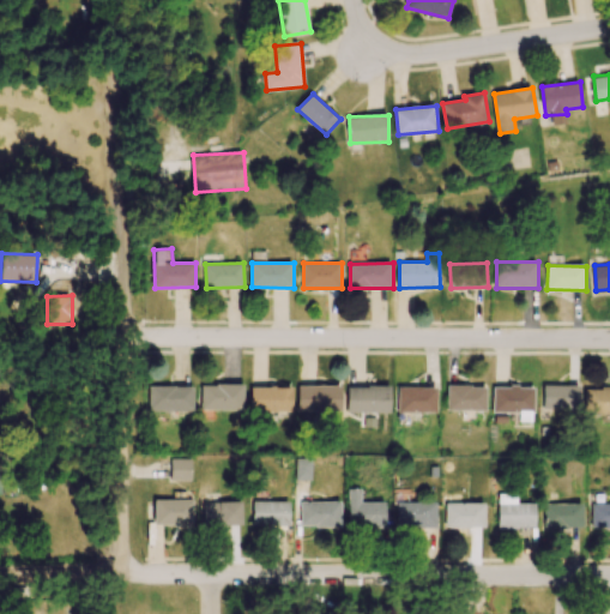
[(246,385),(203,384),(203,409),(245,410),(246,385)]
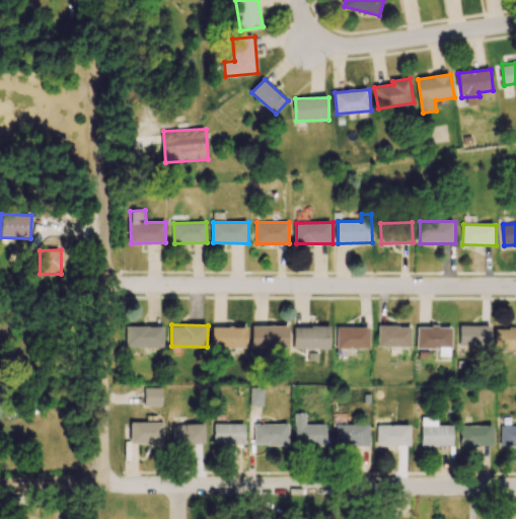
[(290,326),(253,325),(253,348),(289,348),(290,326)]
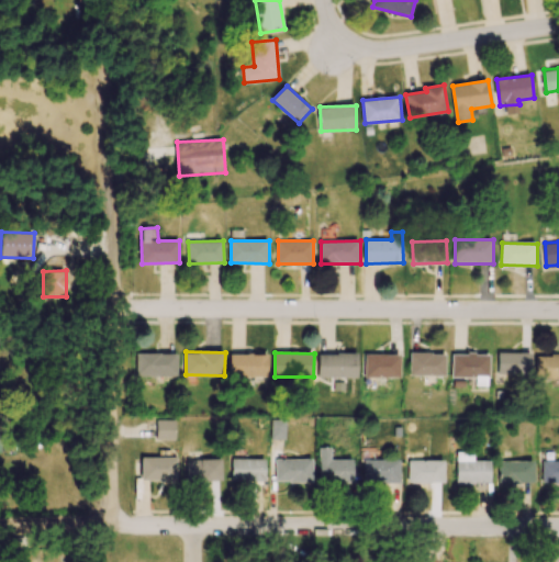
[(499,374),(532,375),(533,353),(500,352),(499,374)]
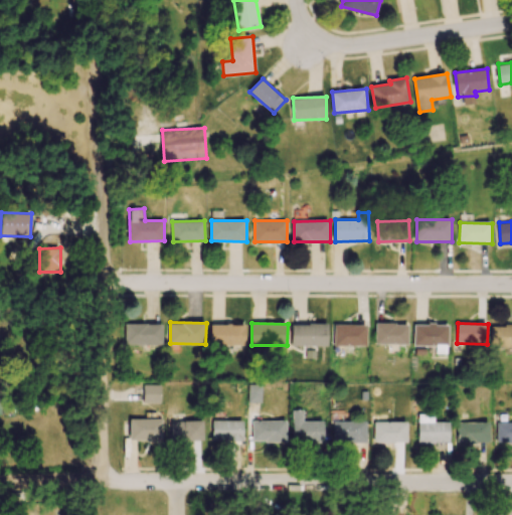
[(163,324),(126,324),(126,345),(164,345),(163,324)]
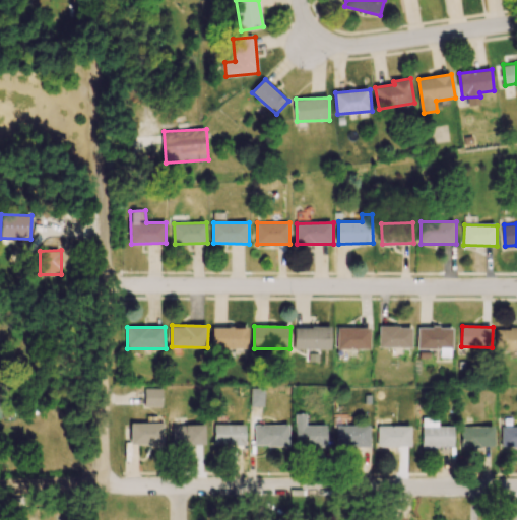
[(331,349),(331,328),(297,327),(296,348),(331,349)]
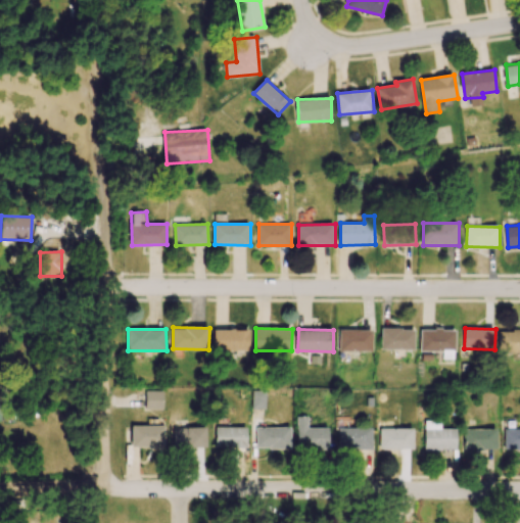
[(373,351),(373,330),(341,329),(341,351),(373,351)]
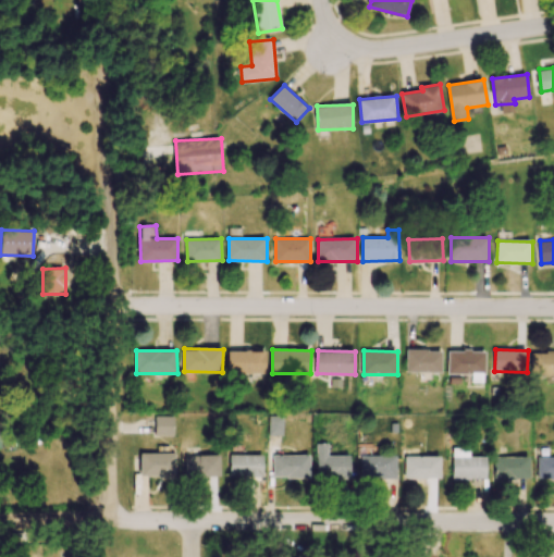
[(407,372),(442,372),(442,350),(407,350),(407,372)]
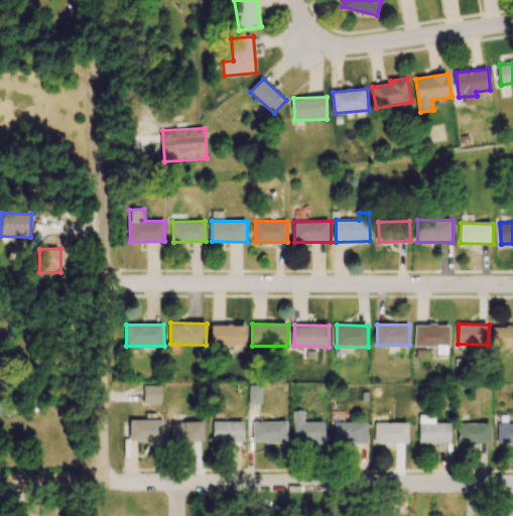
[(438,347),(437,354),(450,354),(450,326),(416,325),(416,347),(438,347)]
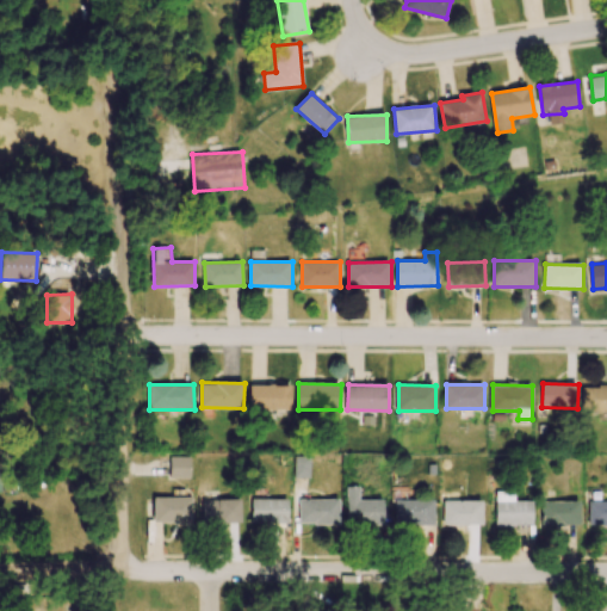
[(292,386),(251,386),(252,409),(292,409),(292,386)]
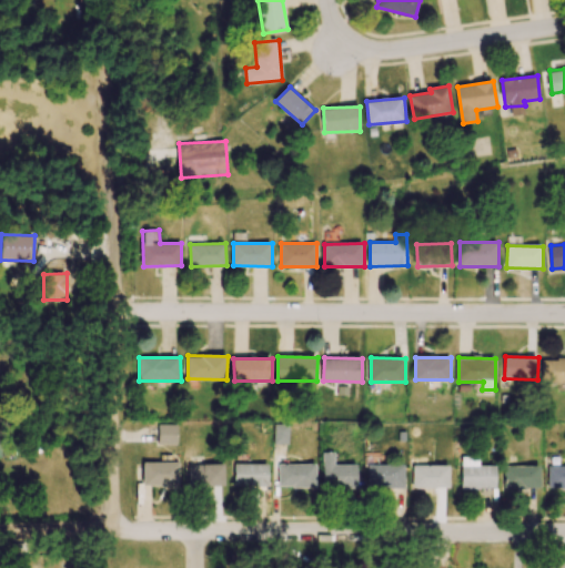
[(564,358),(543,359),(544,383),(564,382),(564,358)]
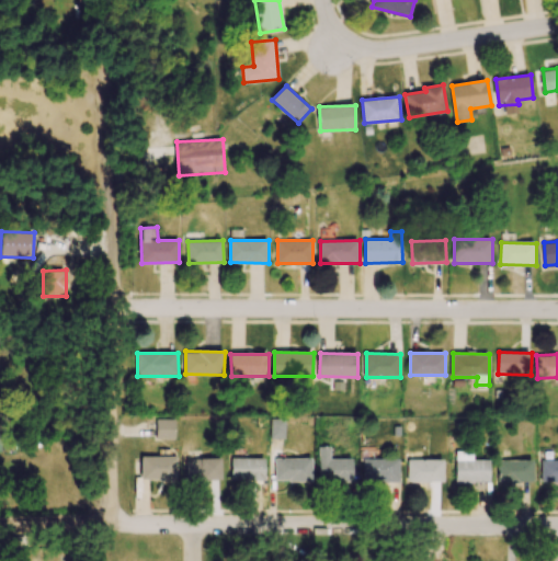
[(175,439),(177,419),(157,419),(157,438),(175,439)]
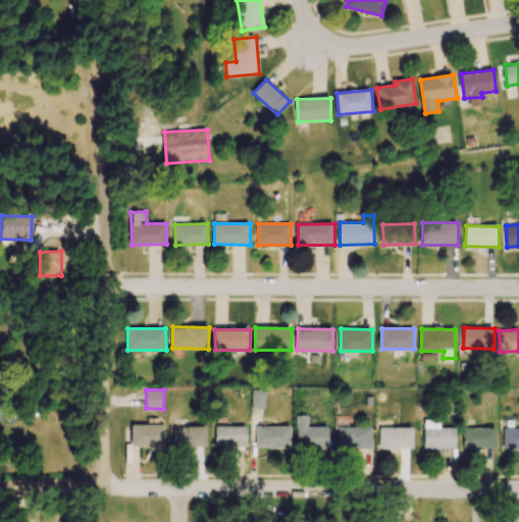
[(266,408),(266,389),(253,389),(253,408),(266,408)]
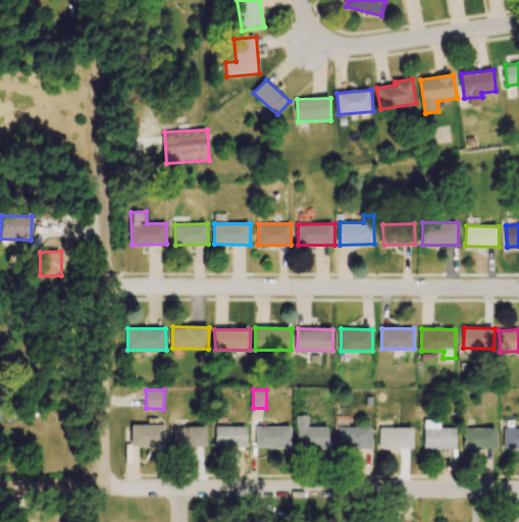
[(328,427),(308,427),(308,415),(298,415),(298,449),(328,449),(328,427)]
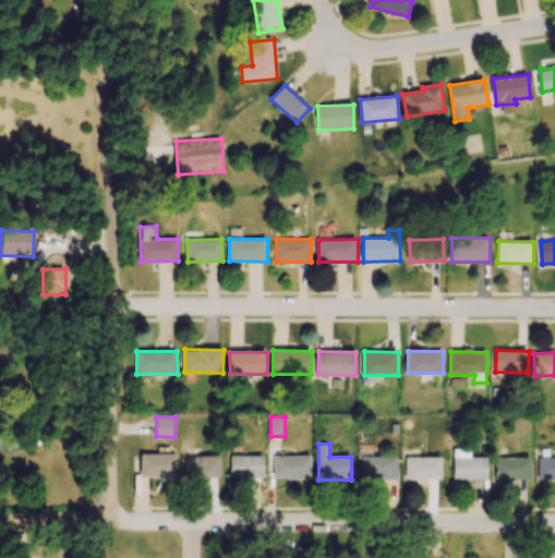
[(454,480),(487,480),(487,458),(471,457),(471,449),(455,449),(454,480)]
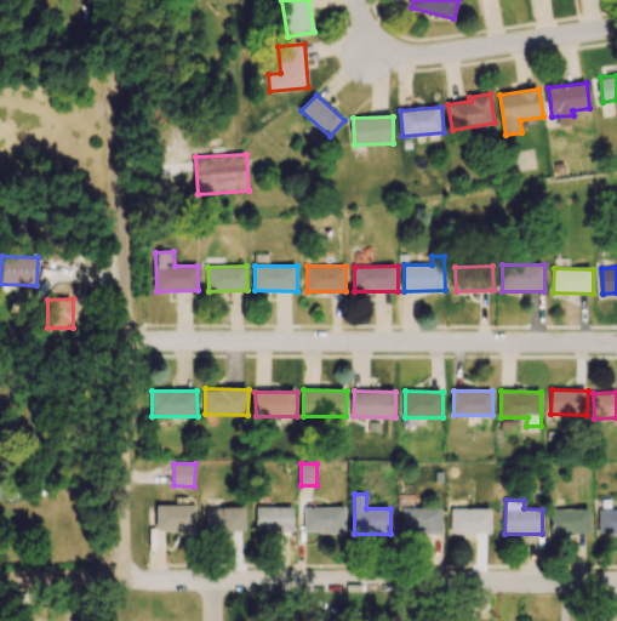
[(158,531),(195,533),(196,506),(158,505),(158,531)]
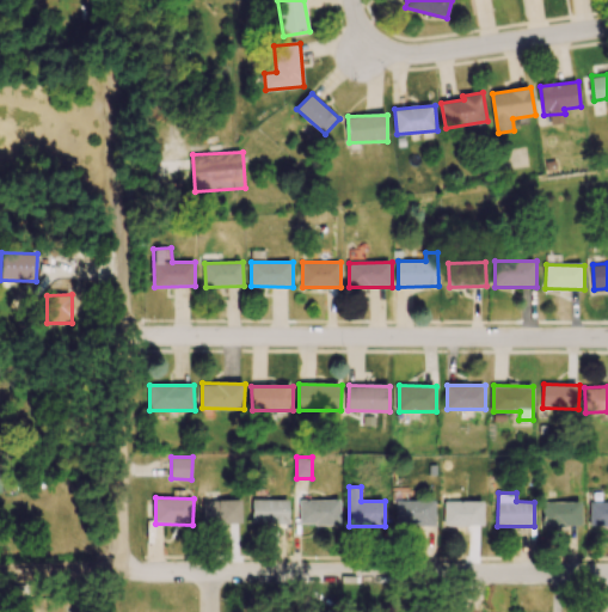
[(203,501),(204,524),(243,522),(241,500),(203,501)]
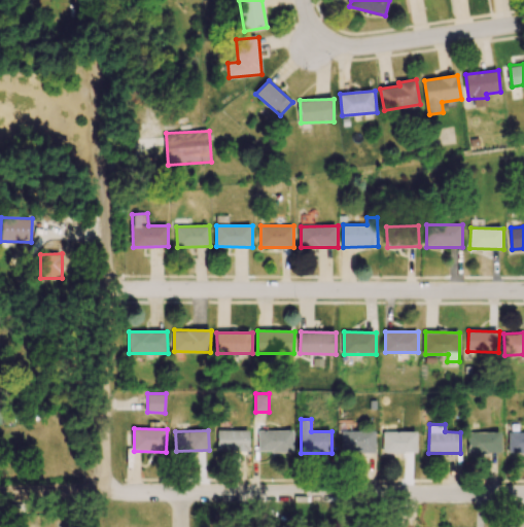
[(249,430),(218,430),(218,452),(249,452),(249,430)]
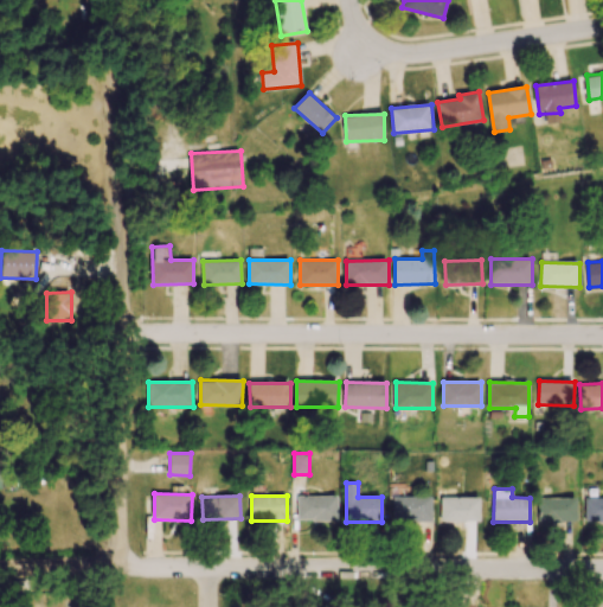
[(339,496),(300,496),(300,521),(339,521),(339,496)]
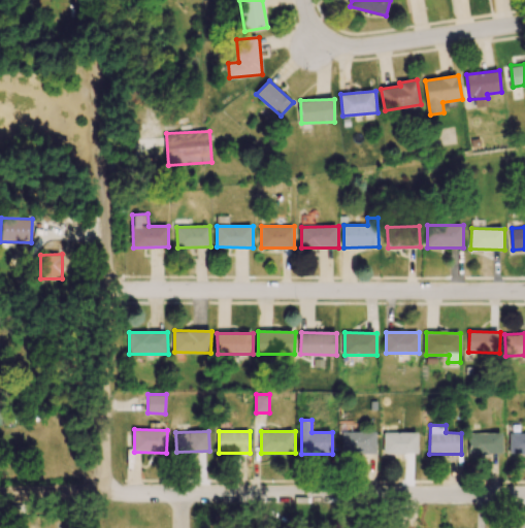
[(376,454),(375,431),(342,432),(343,455),(376,454)]
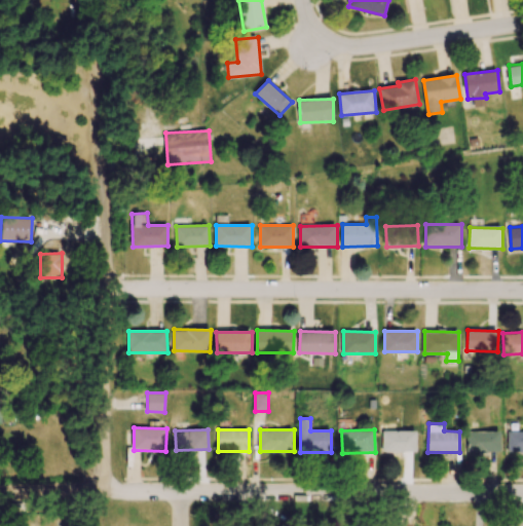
[(416,430),(383,431),(383,452),(416,452),(416,430)]
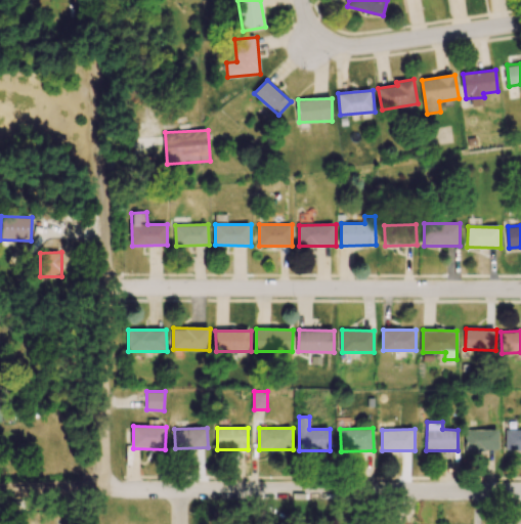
[(520,429),(507,430),(507,450),(520,450),(520,429)]
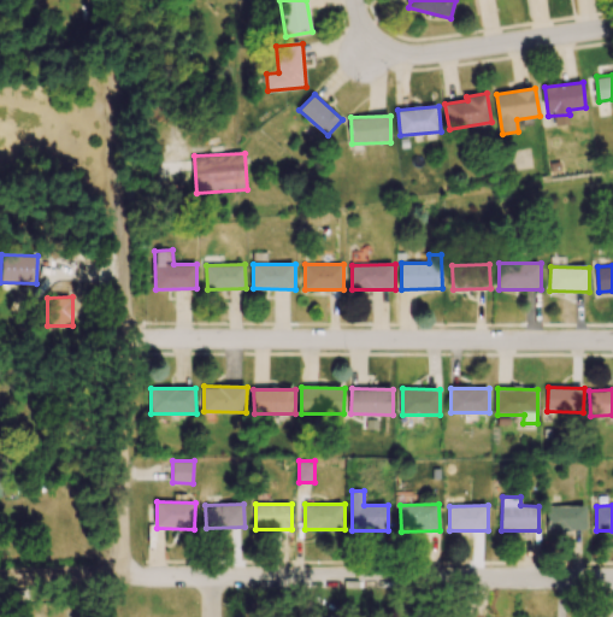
[(587,506),(548,506),(548,530),(587,530),(587,506)]
